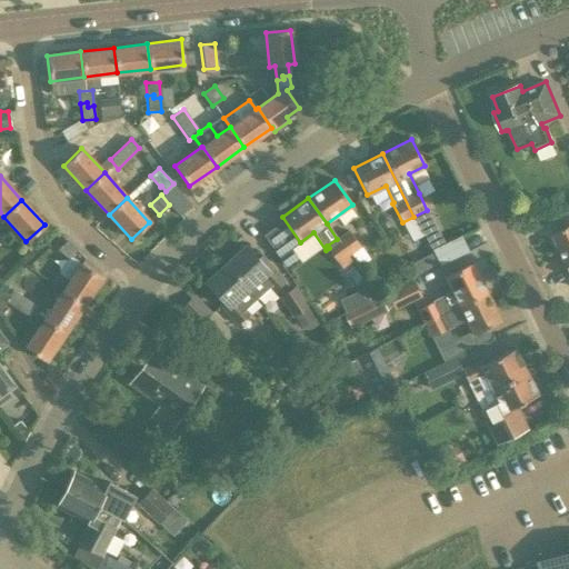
[(566,262),(568,260),(568,225),(552,235),(566,262)]
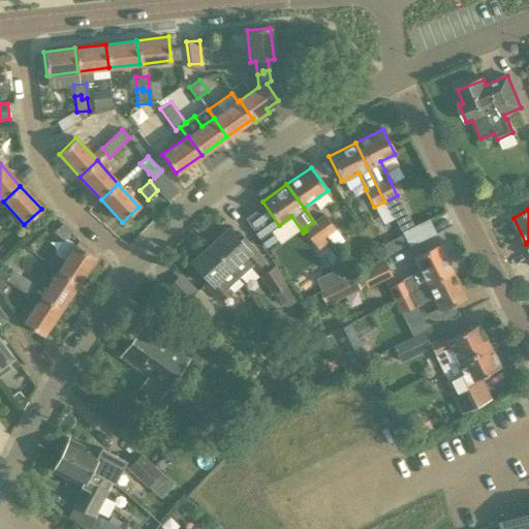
[(324,214),(314,221),(324,237),(336,229),(324,214)]
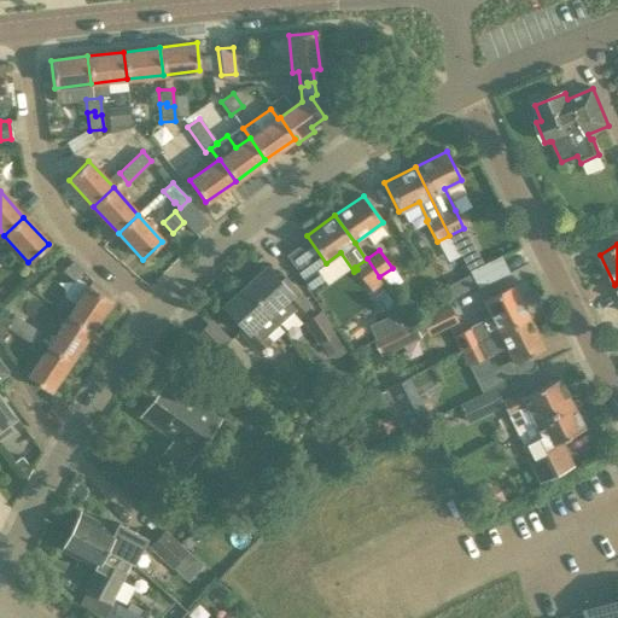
[(379,277),(367,258),(366,260),(355,267),(357,269),(367,285),(379,277)]
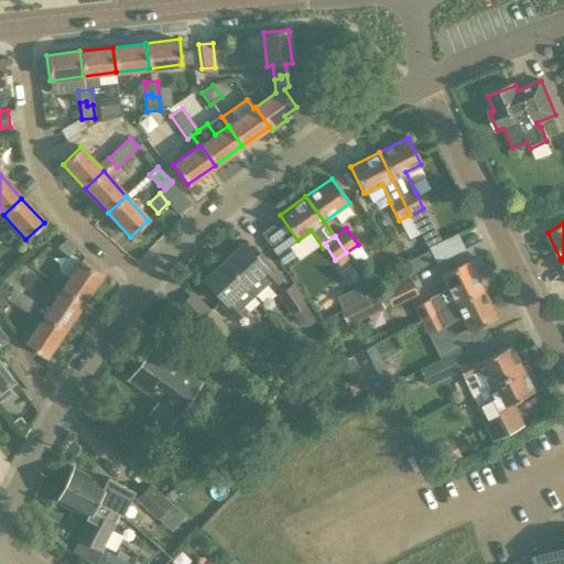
[(76,247),(66,238),(56,248),(66,257),(76,247)]
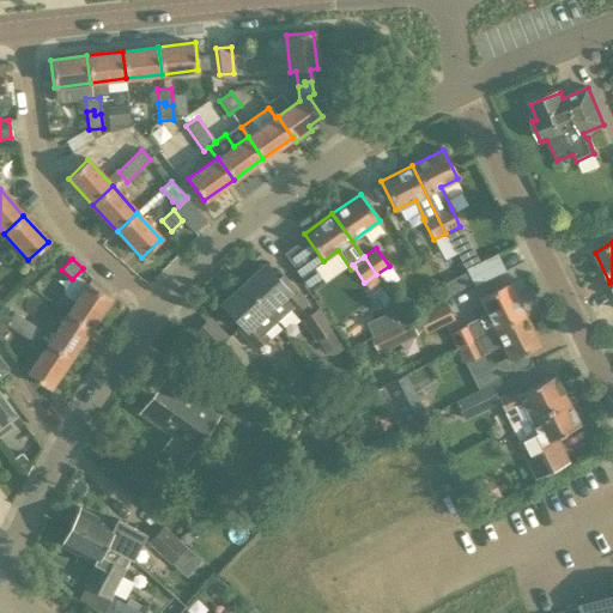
[(243,284),(278,323),(291,311),(296,316),(308,305),(289,285),(285,287),(265,265),(243,284)]
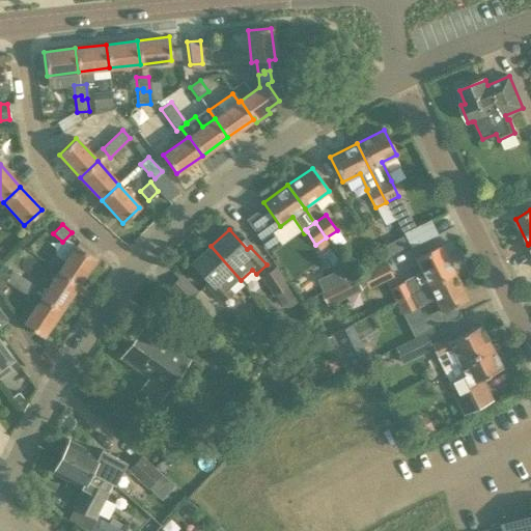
[(77,246),(72,252),(58,272),(78,284),(95,258),(77,246)]
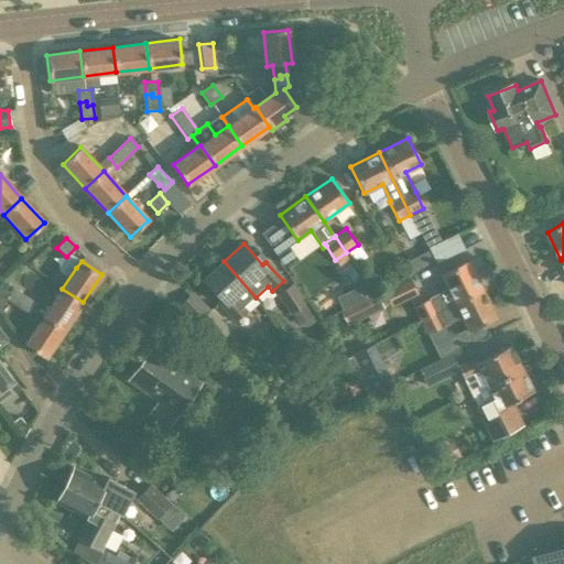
[(242,308),(256,297),(224,261),(204,280),(223,301),(219,304),(236,323),(247,313),(242,308)]
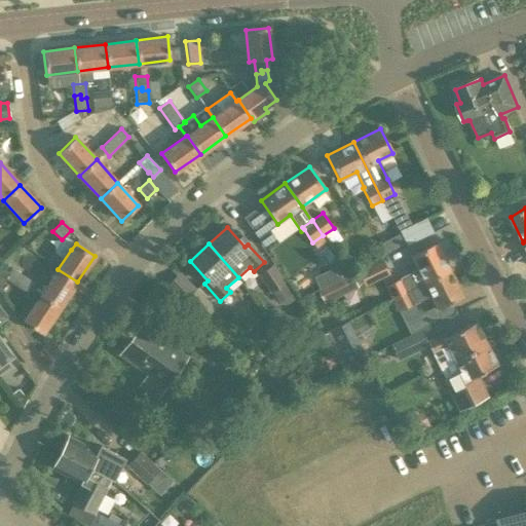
[(391,299),(409,291),(424,283),(449,270),(437,243),(411,256),(417,270),(400,278),(401,279),(385,288),(391,299)]
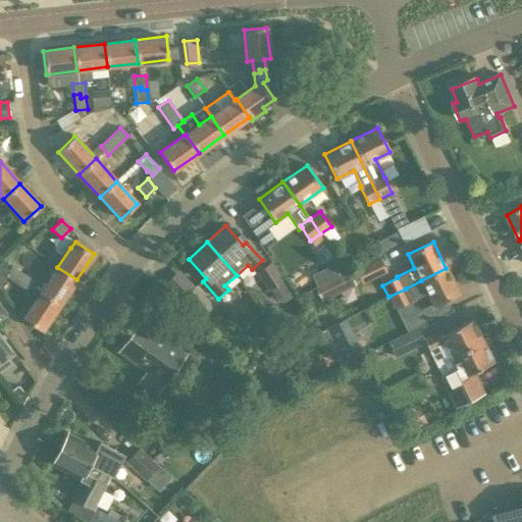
[(355,267),(362,283),(386,272),(379,256),(355,267)]
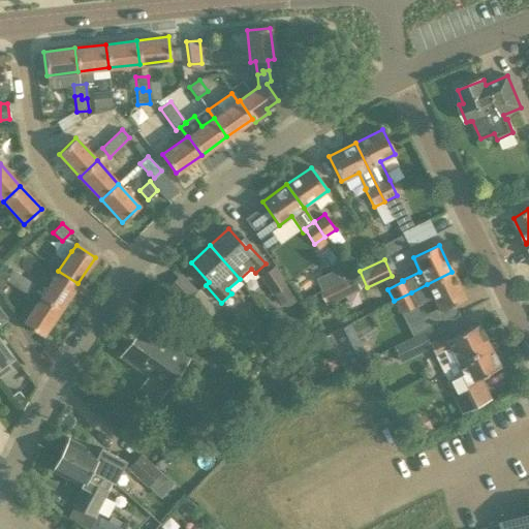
[(273,294),(286,285),(274,266),(259,276),(273,294)]
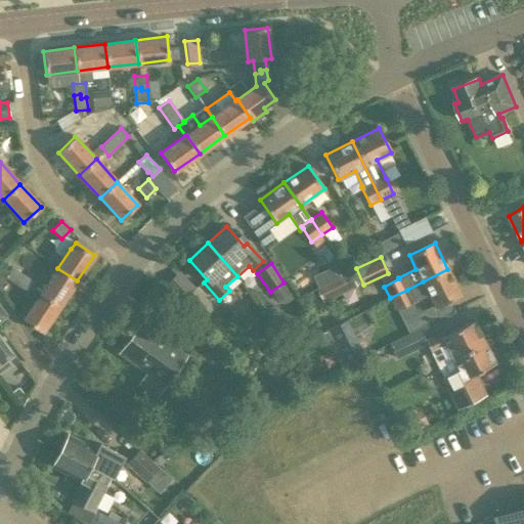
[(4,277),(14,285),(17,278),(20,280),(24,275),(10,267),(7,273),(4,277)]
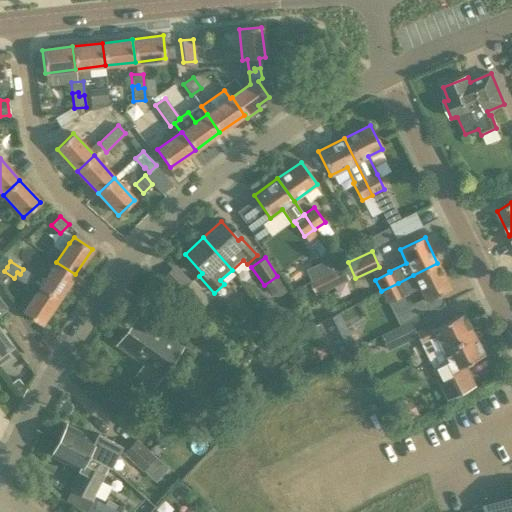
[(58,299),(75,274),(56,262),(39,287),(58,299)]
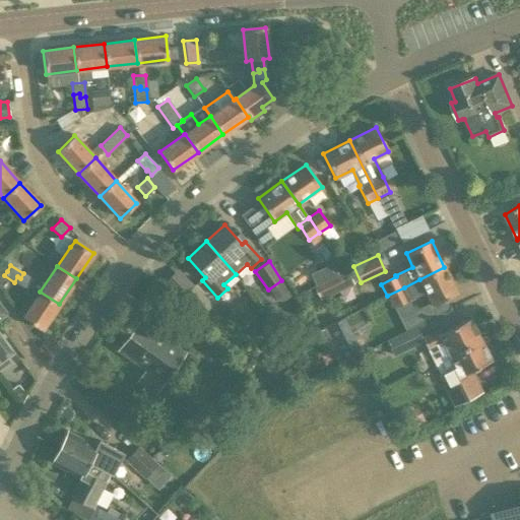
[(458,294),(444,267),(419,279),(404,287),(410,299),(410,300),(426,291),(433,307),(458,294)]
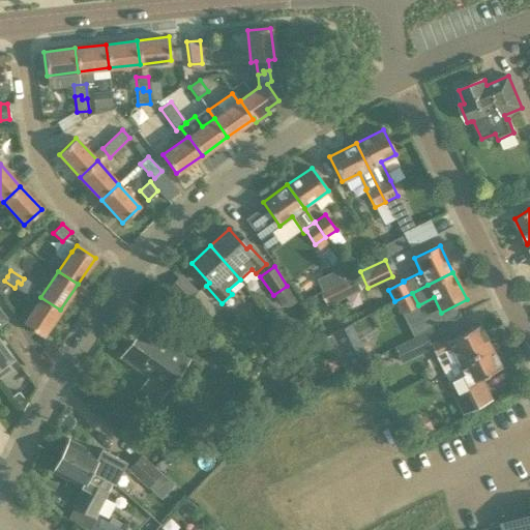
[(326,306),(361,290),(355,277),(321,294),(326,306)]
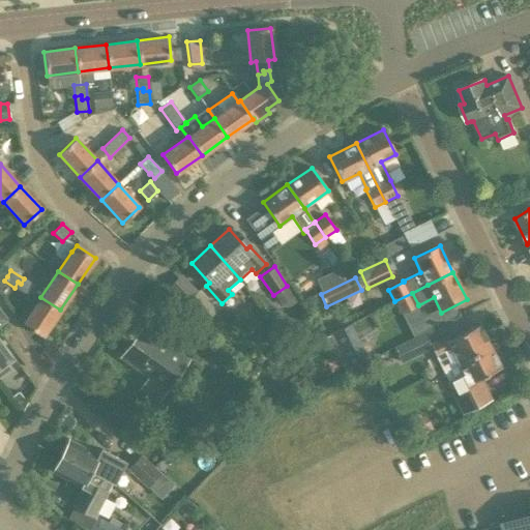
[(15,288),(16,289),(27,296),(34,286),(24,278),(21,284),(18,282),(15,288)]
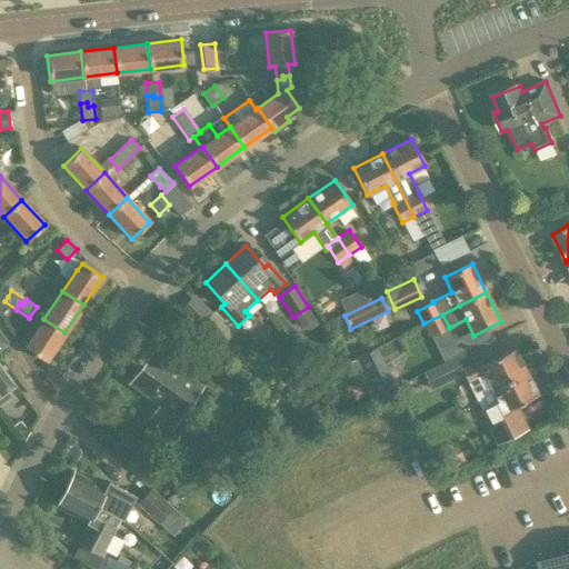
[(217,349),(232,333),(211,312),(196,328),(217,349)]
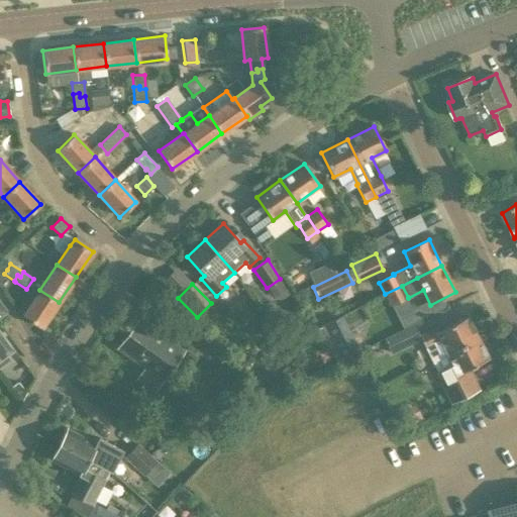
[(408,297),(402,286),(385,294),(391,306),(408,298),(408,297)]
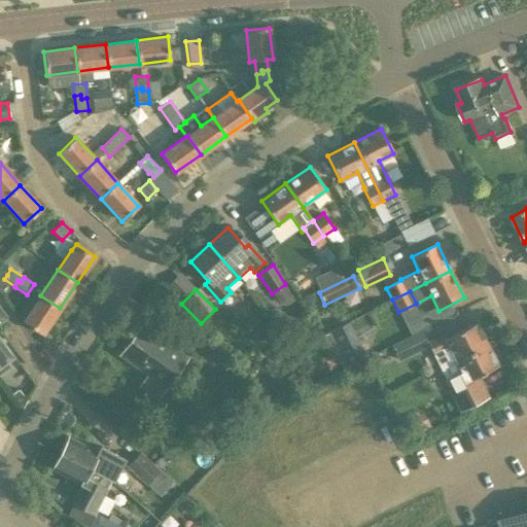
[(41,335),(60,308),(40,295),(23,322),(41,335)]
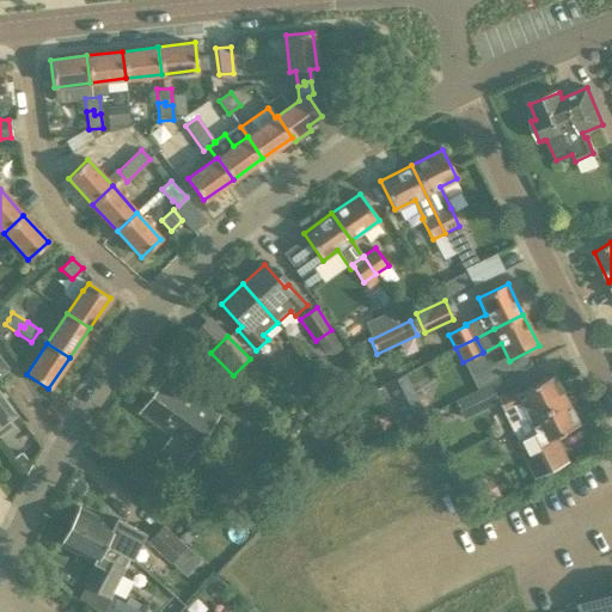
[(408,373),(386,381),(404,427),(427,417),(408,373)]
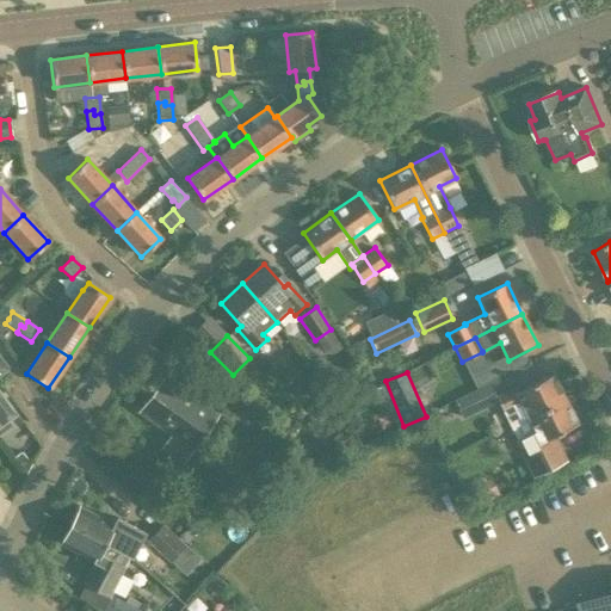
[(554,375),(518,392),(514,386),(495,395),(511,426),(566,400),(554,375)]
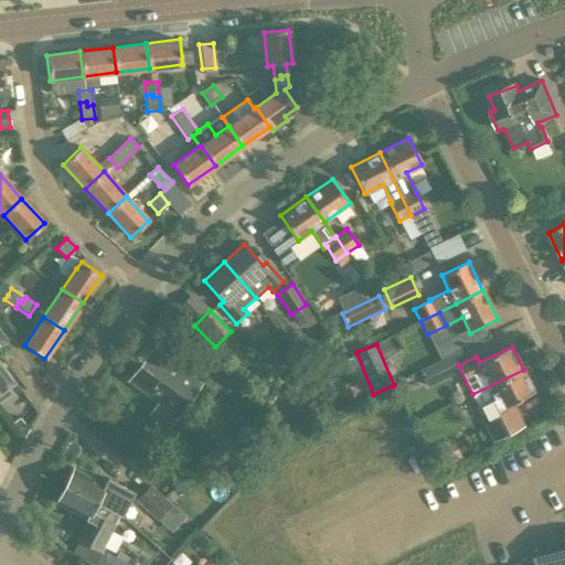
[(170,428),(179,417),(202,384),(152,349),(129,382),(163,406),(155,418),(170,428)]
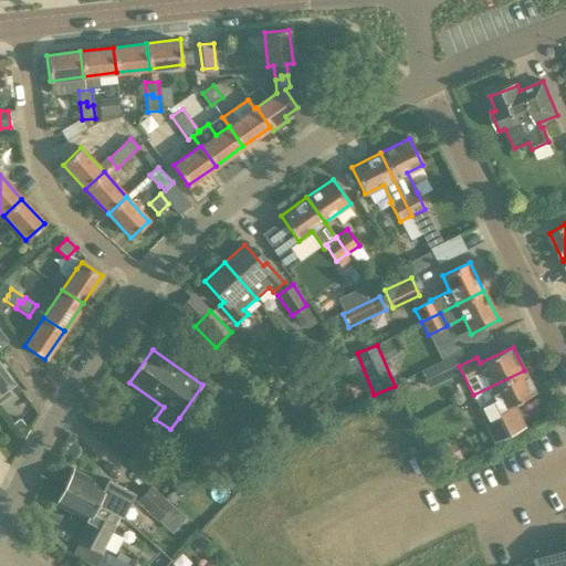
[(420,370),(428,388),(460,371),(452,355),(420,370)]
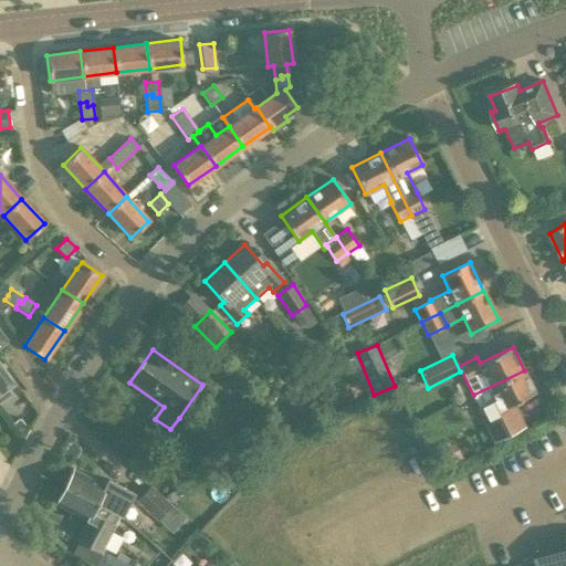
[(0,401),(10,395),(8,390),(14,385),(0,365),(0,401)]
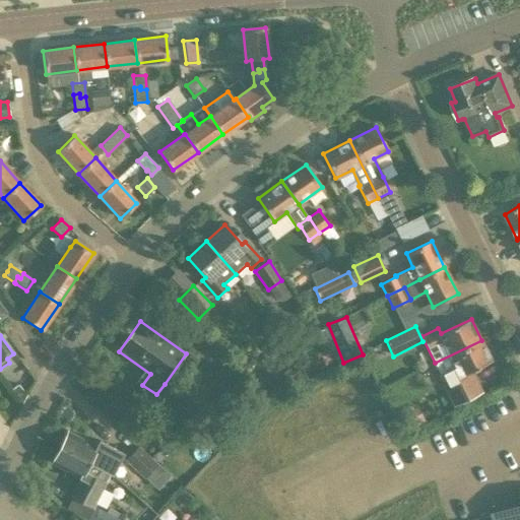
[(472,370),(492,361),(481,340),(435,363),(440,373),(437,374),(452,405),(482,391),(472,370)]
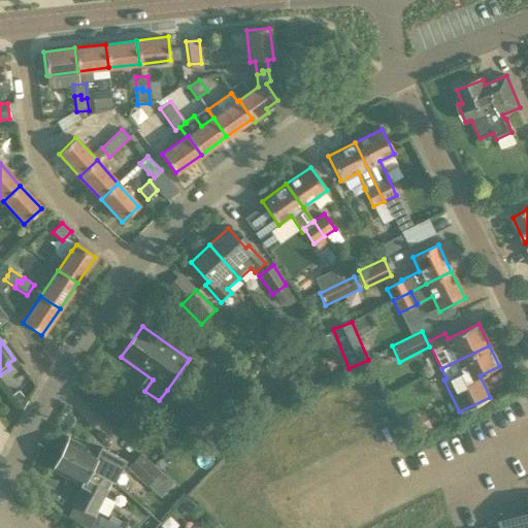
[(68,439),(60,455),(99,474),(102,468),(113,474),(121,460),(100,449),(97,455),(68,439)]
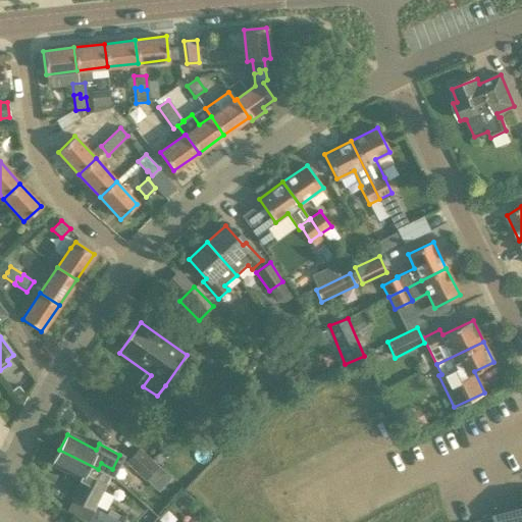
[(145,480),(158,466),(139,448),(125,462),(145,480)]
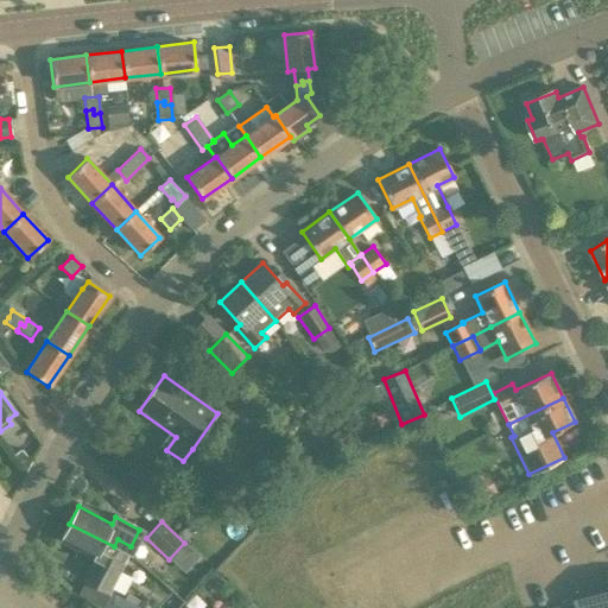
[(109,555),(114,546),(69,524),(59,543),(94,559),(86,574),(82,581),(108,594),(124,562),(109,555)]
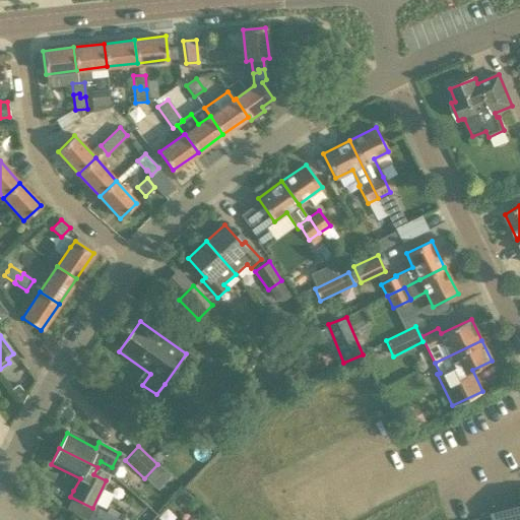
[(491,515),(492,519),(519,519),(519,488),(519,489),(519,506),(491,515)]
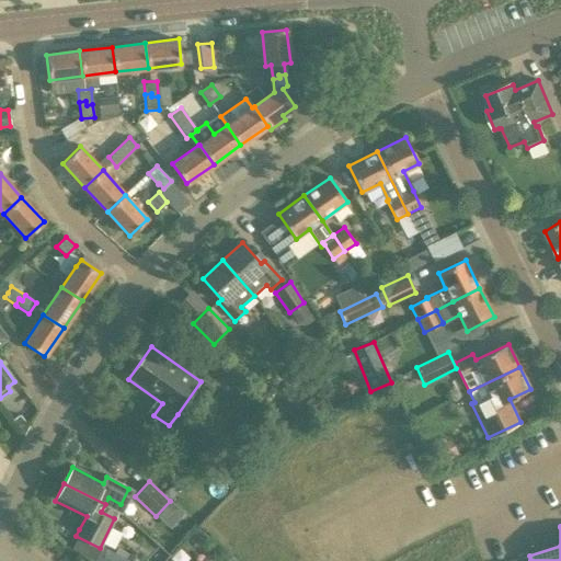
[(128,560),(109,549),(100,560),(128,560)]
